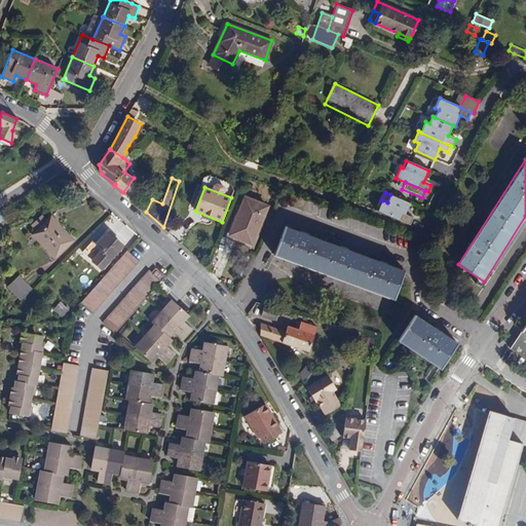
[(382,200),(378,211),(409,225),(413,218),(404,214),(409,203),(390,194),(387,202),(382,200)]
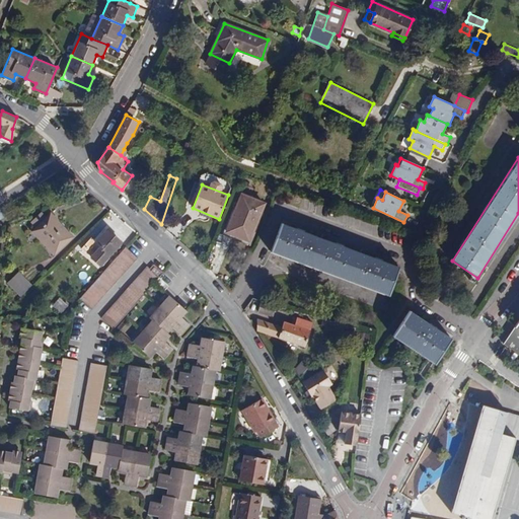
[(241,195),(227,231),(248,241),(264,204),(241,195)]
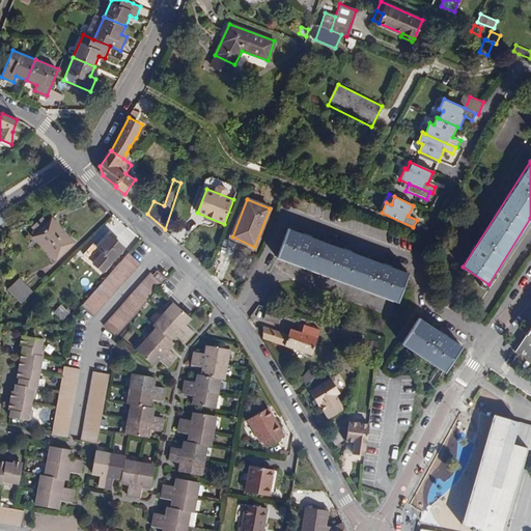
[(36,232),(48,222),(43,217),(32,227),(36,232)]
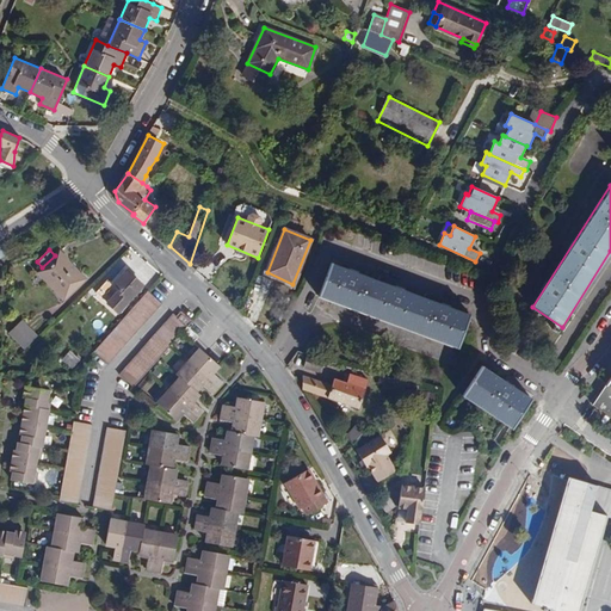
[(60,252),(55,255),(42,267),(37,272),(63,300),(85,279),(67,260),(67,259),(60,252)]
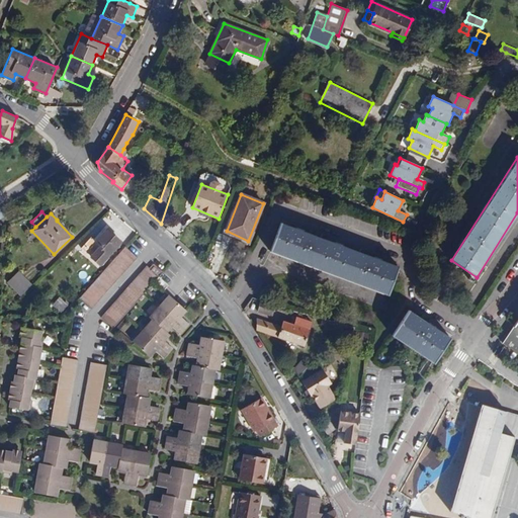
[(270,251),(387,294),(398,267),(281,223),(270,251)]
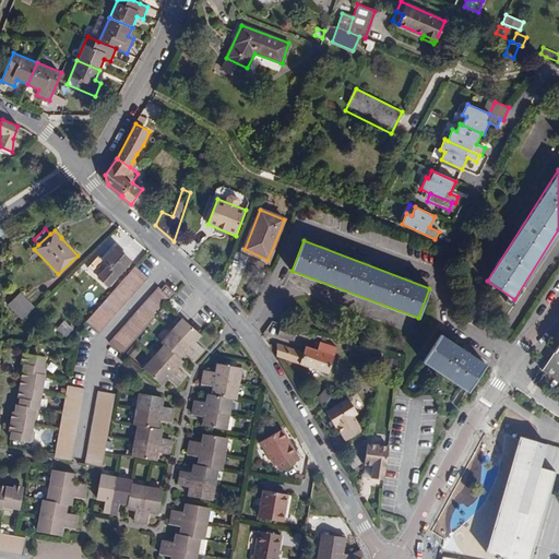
[(108,286),(130,261),(115,247),(103,261),(98,257),(88,268),(108,286)]
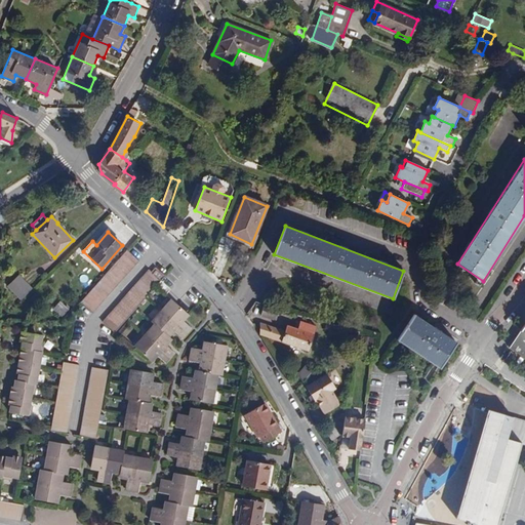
[(126,250),(81,301),(92,313),(138,260),(126,250)]
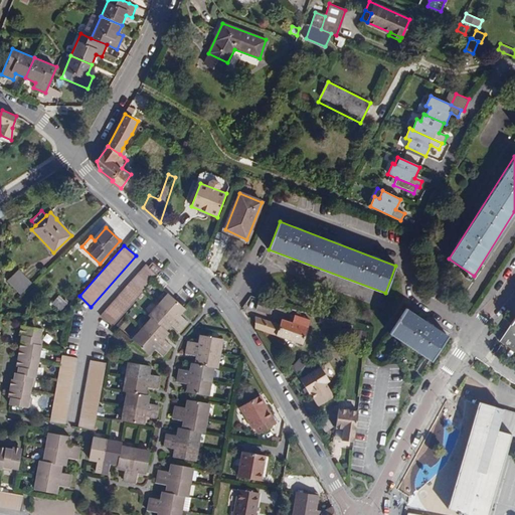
[(147,266),(102,316),(113,326),(153,281),(163,289),(167,284),(158,276),(161,272),(153,266),(151,269),(147,266)]
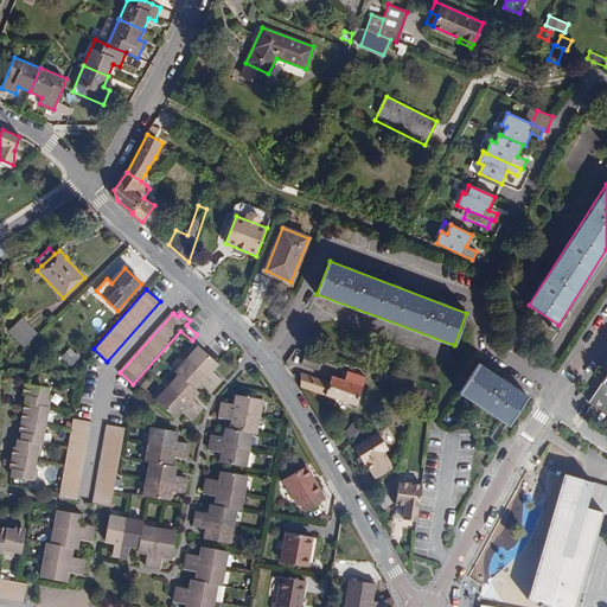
[(10,330),(25,346),(37,334),(21,318),(10,330)]
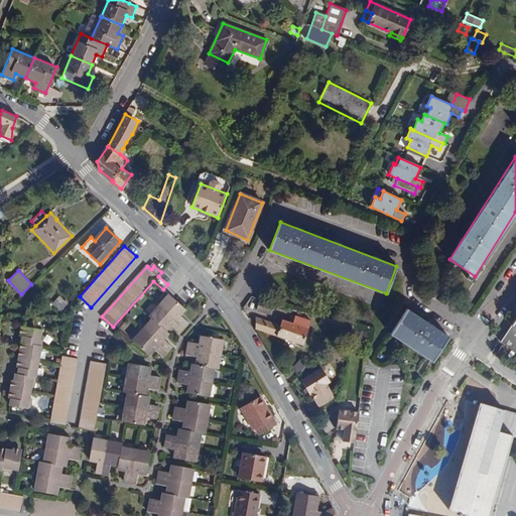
[(185,309),(168,294),(149,316),(152,318),(132,341),(149,356),(154,350),(162,357),(172,347),(164,340),(168,334),(166,332),(171,326),(179,333),(188,323),(180,315),(185,309)]
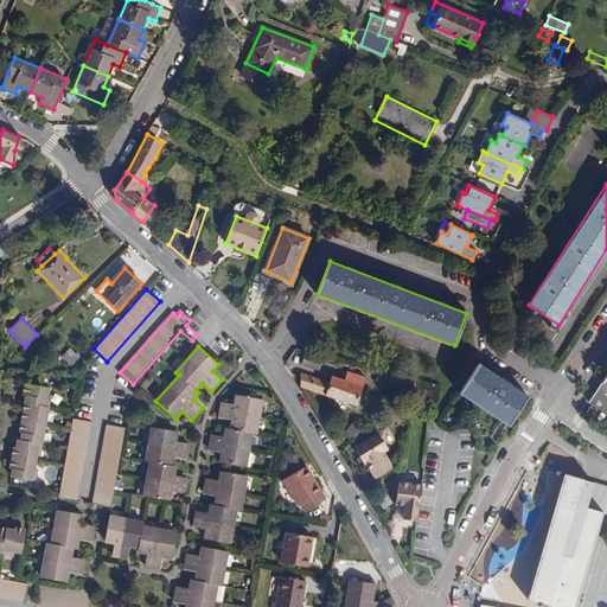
[(70,347),(62,359),(72,368),(81,357),(70,347)]
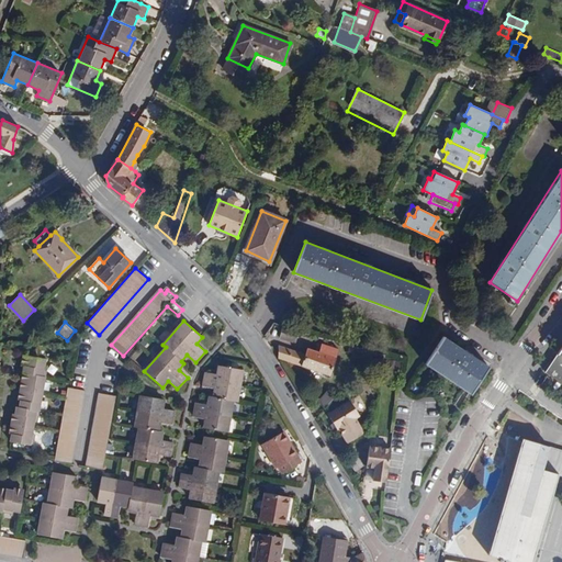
[(295,344),(299,330),(282,326),(279,338),(295,344)]
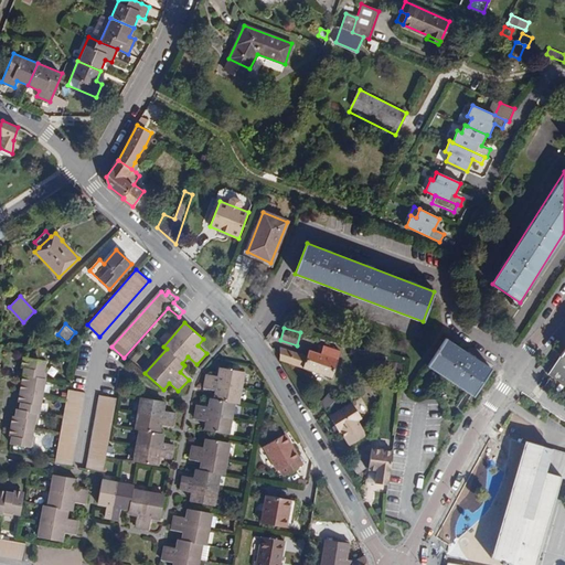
[(428,366),(472,396),(491,368),(447,338),(428,366)]
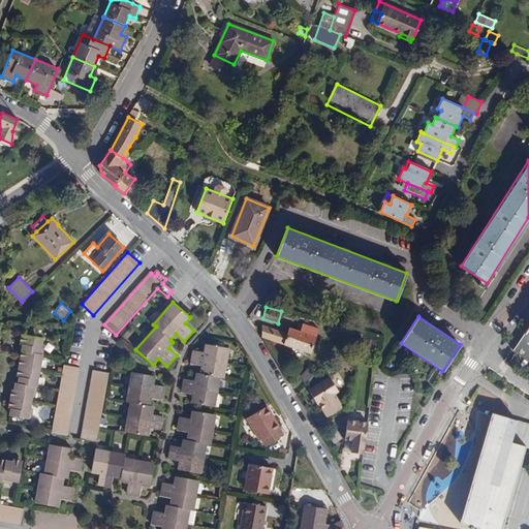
[(318,330),(303,324),(300,332),(296,331),(288,328),(287,334),(262,324),(262,337),(310,354),(318,330)]
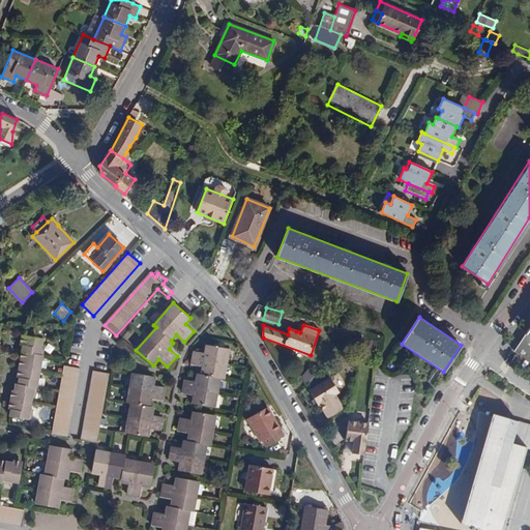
[(348,337),(353,332),(330,326),(328,332),(348,337)]
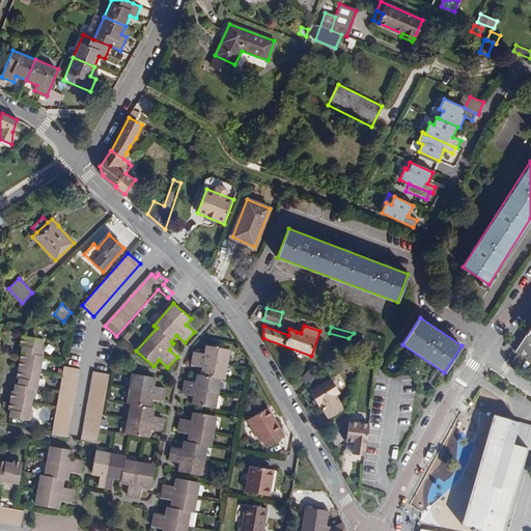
[(530,328),(516,351),(530,360),(530,328)]
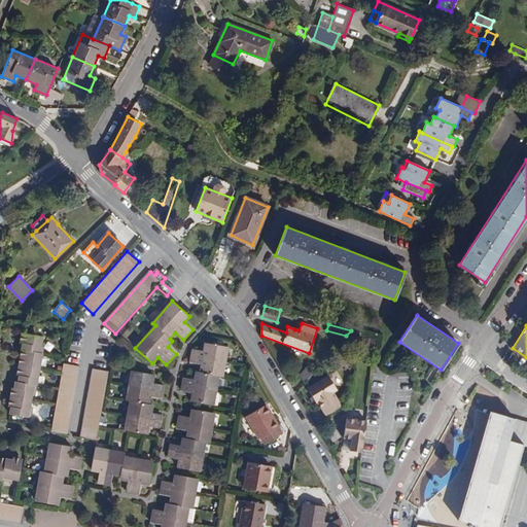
[(358,340),(359,332),(351,330),(346,336),(358,340)]
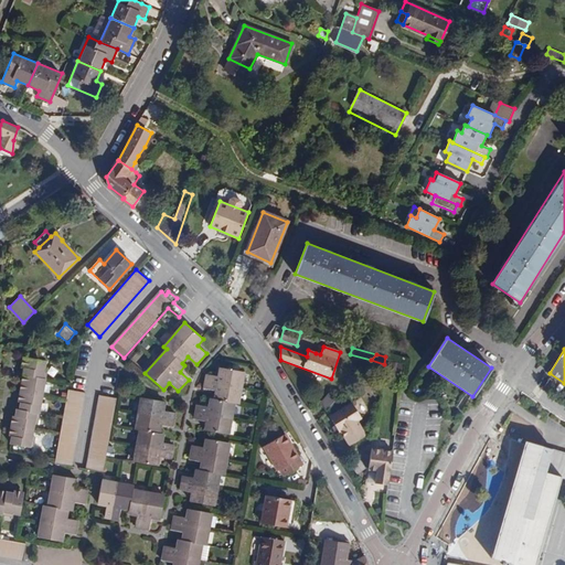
[(16,408),(14,416),(11,435),(10,443),(33,447),(34,438),(32,437),(35,423),(38,423),(48,370),(44,369),(45,361),(25,358),(24,368),(22,375),(24,375),(20,402),(19,408),(16,408)]
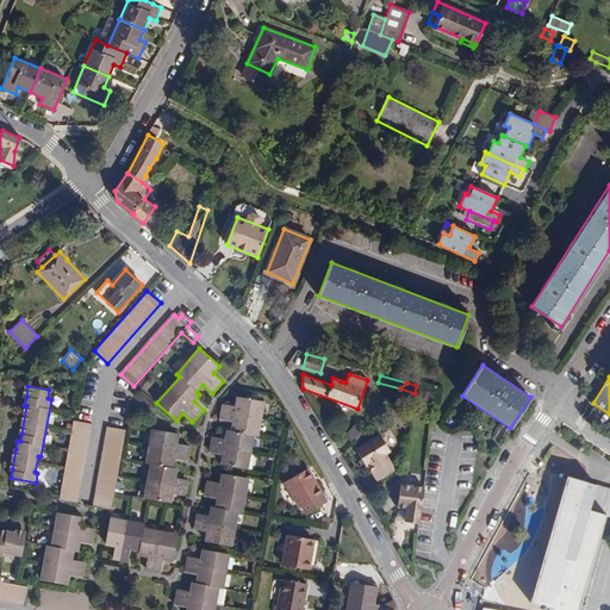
[(231,431),(253,436),(257,436),(263,402),(237,397),(235,406),(223,404),(221,419),(232,422),(231,431)]
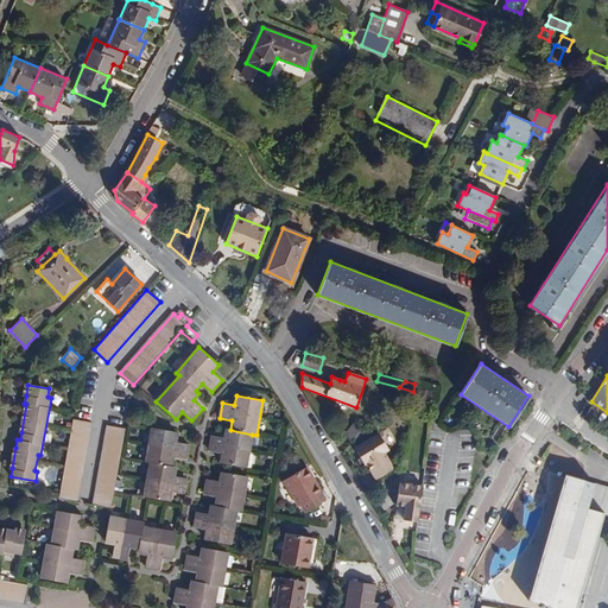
[(74,420),(59,499),(77,502),(90,423),(74,420)]
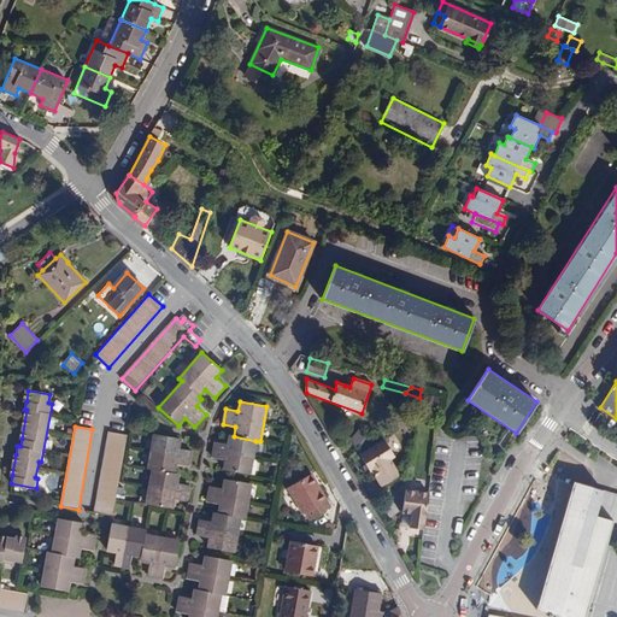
[(350,442),(357,448),(366,436),(360,430),(350,442)]
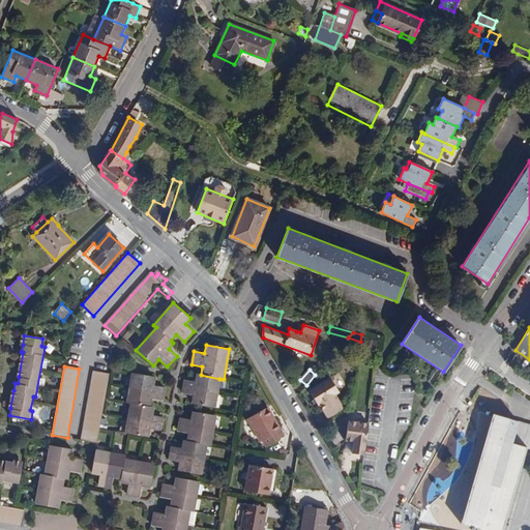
[(82,440),(97,443),(110,374),(94,372),(82,440)]
